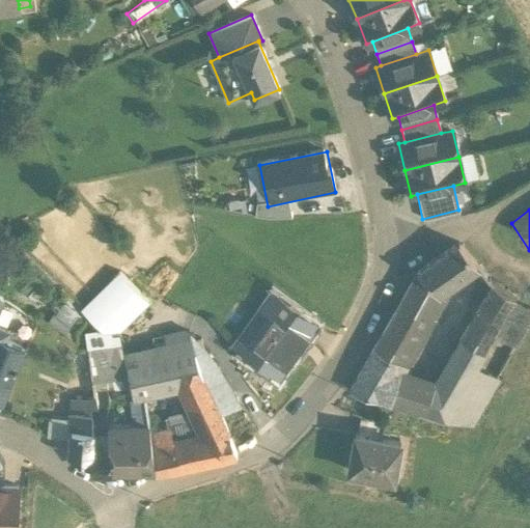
[(457,243),(417,270),(400,298),(428,313),(442,290),(474,264),(457,243)]
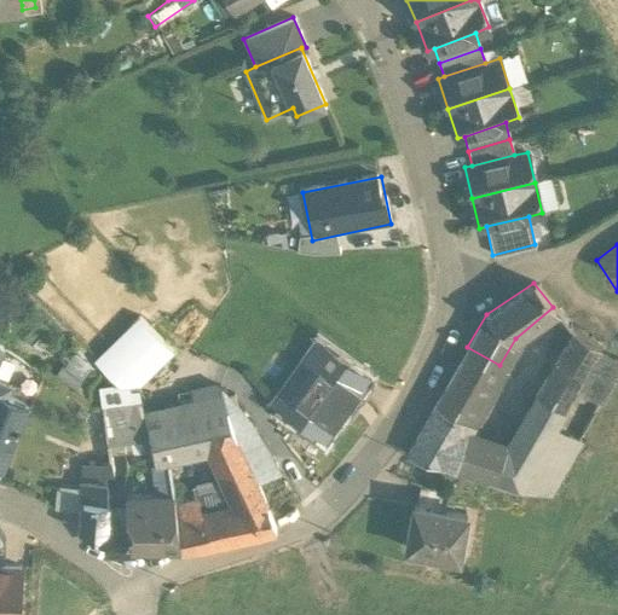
[(136,323),(94,363),(119,387),(133,390),(168,355),(136,323)]
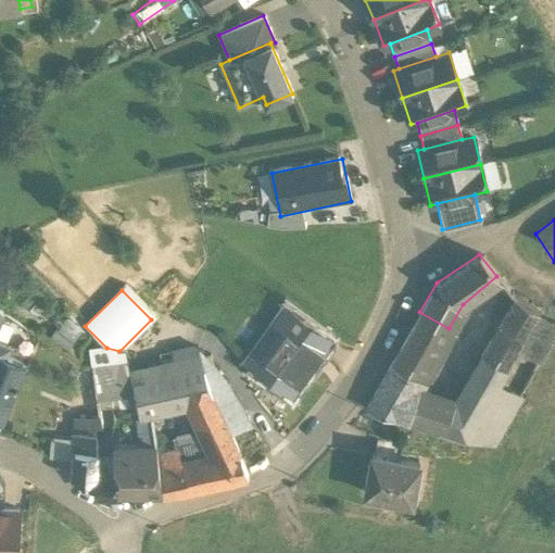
[(515,298),(455,400),(417,390),(406,420),(489,444),(549,343),(526,330),(537,311),(515,298)]
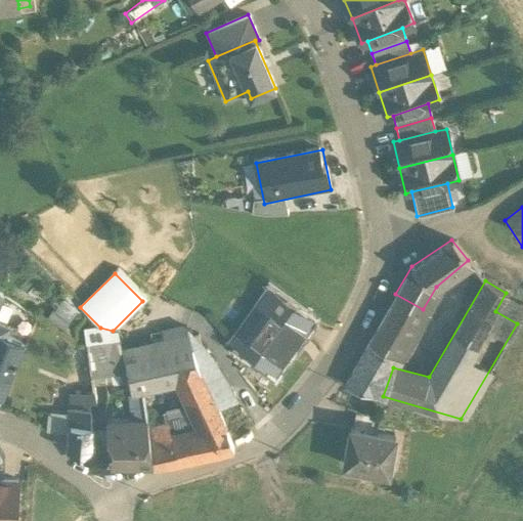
[(312,318),(270,289),(233,341),(275,371),(312,318)]
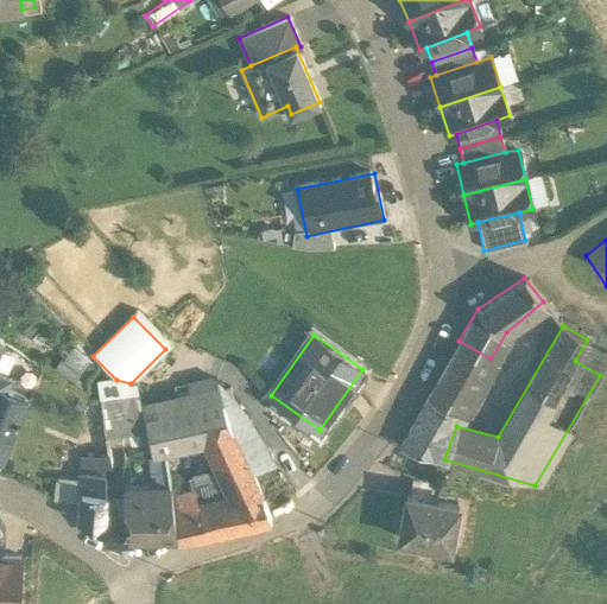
[(459,341),(424,396),(457,415),(468,399),(491,358),(459,341)]
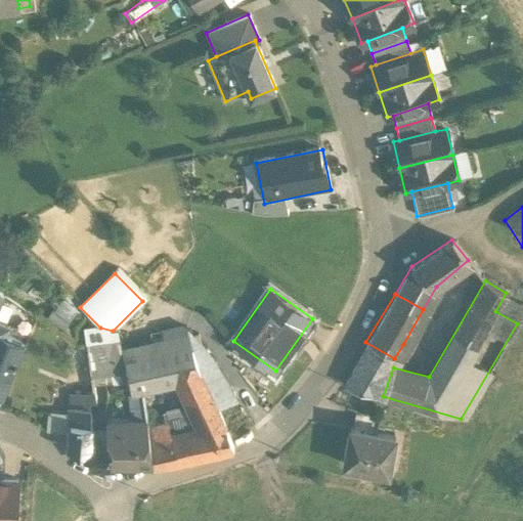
[(96,327),(82,330),(89,378),(124,372),(129,393),(140,392),(144,385),(171,380),(177,384),(200,430),(221,425),(198,374),(189,350),(185,328),(181,326),(160,331),(162,339),(121,349),(116,332),(113,331),(100,328),(96,327)]
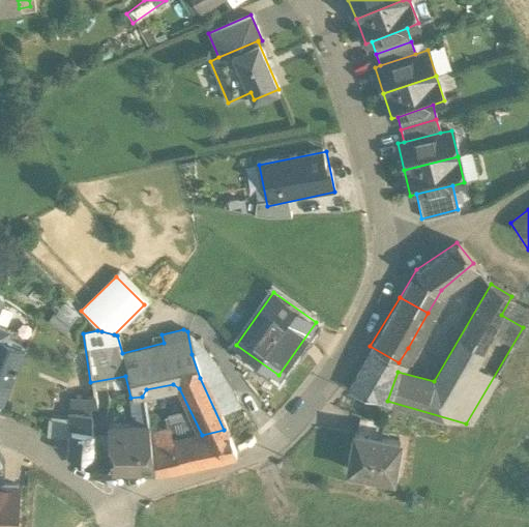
[(23,348),(0,339),(0,393),(4,396),(23,348)]
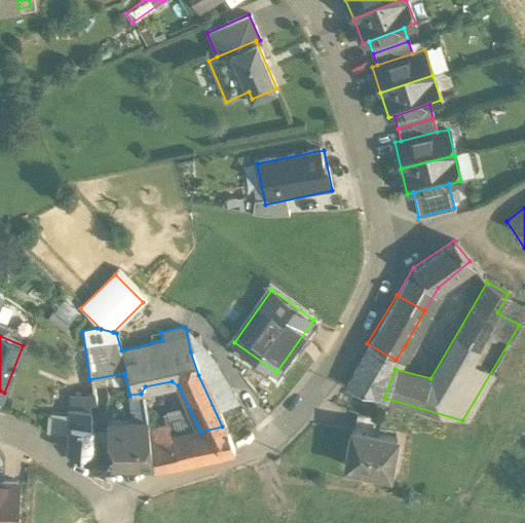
[(396,360),(367,343),(345,386),(384,398),(395,369),(396,360)]
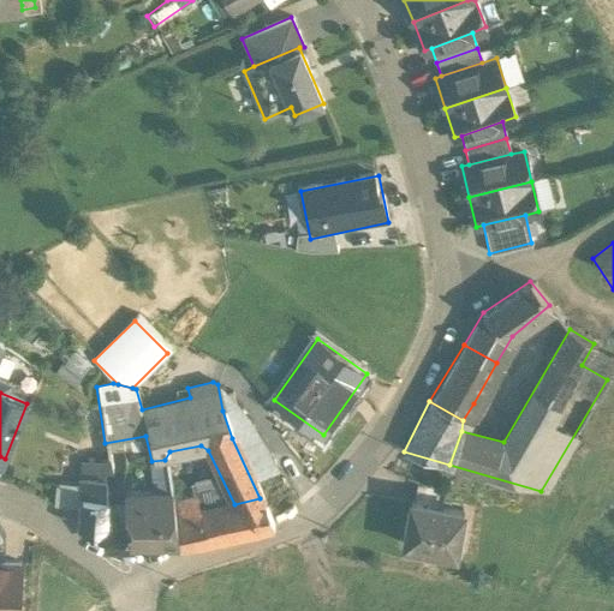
[(108,462),(78,462),(79,501),(103,497),(102,474),(108,473),(108,462)]
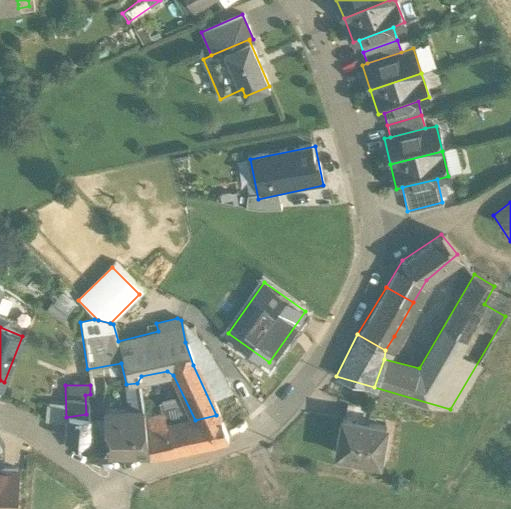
[(369,407),(347,403),(345,415),(367,419),(369,407)]
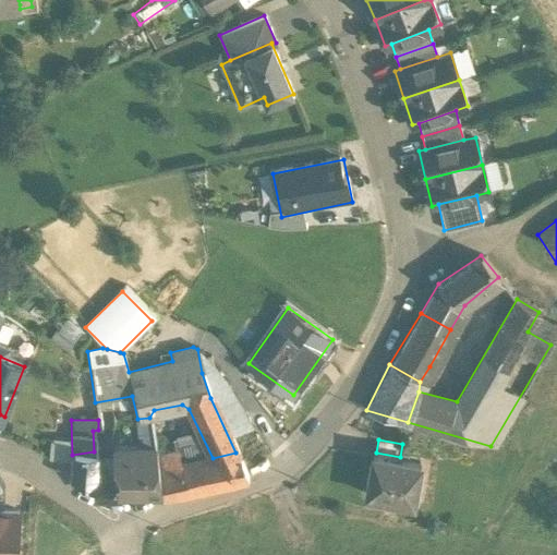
[(172,443),(154,446),(154,447),(155,456),(174,451),(172,443)]
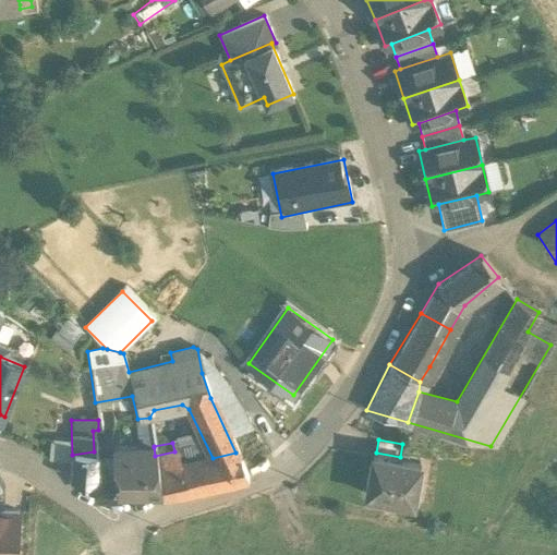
[(154,447),(111,449),(113,479),(116,499),(161,496),(155,456),(154,447)]
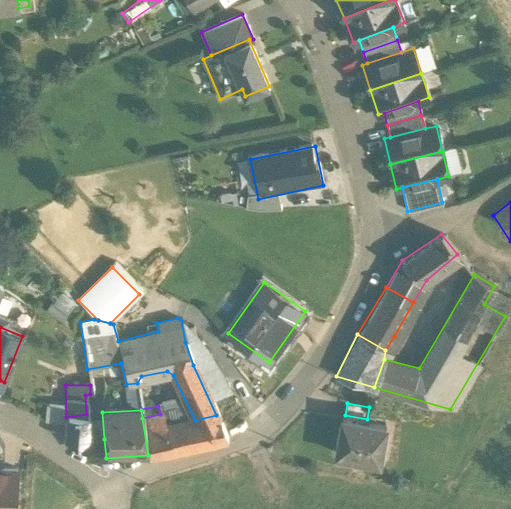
[(86,414),(66,417),(66,441),(84,450),(84,456),(84,457),(85,457),(106,458),(104,439),(86,438),(86,414)]
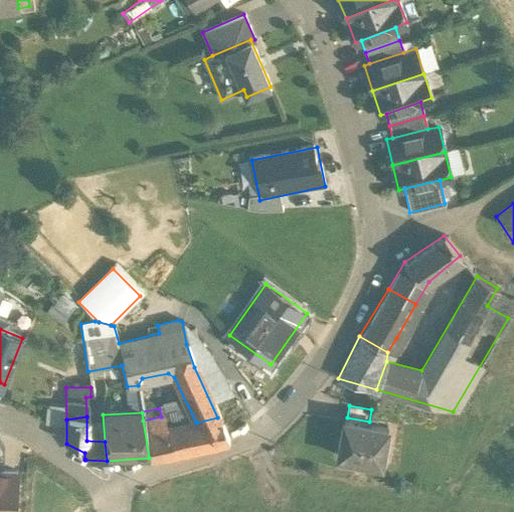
[(196,422),(165,431),(161,416),(143,420),(149,458),(170,455),(228,440),(217,417),(196,422)]
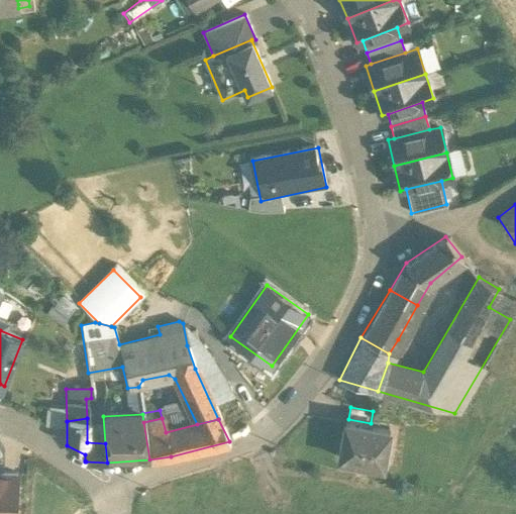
[(348,419),(345,419),(339,455),(382,463),(383,460),(381,460),(386,428),(388,428),(389,426),(371,423),(348,419)]
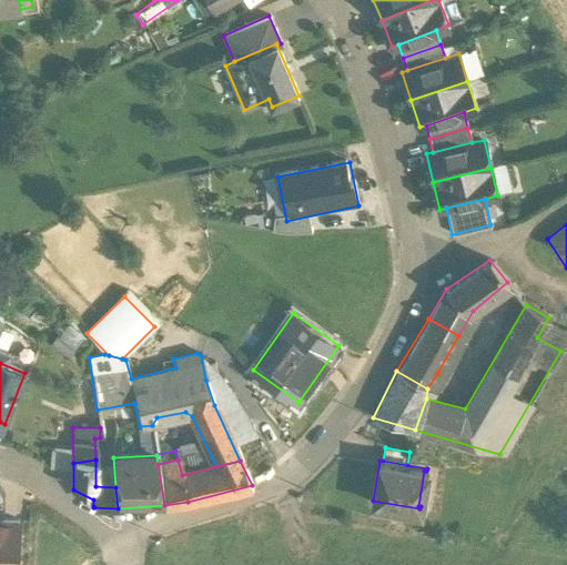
[(14,564),(18,523),(0,522),(0,564),(14,564)]
